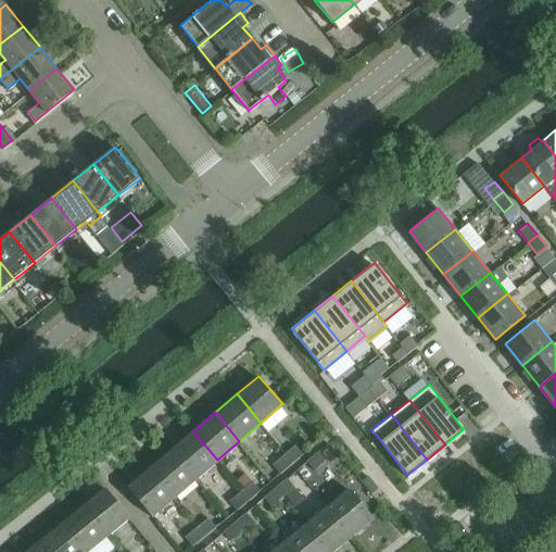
[(193,431),(172,450),(196,478),(217,460),(193,431)]
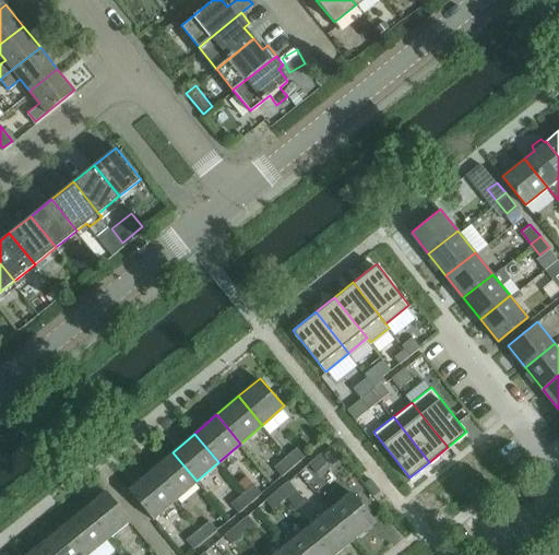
[(285,453),(294,463),(305,453),(296,445),(285,453)]
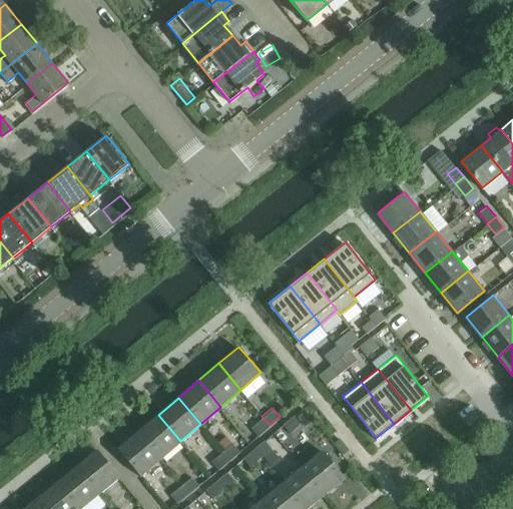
[(283,423),(290,432),(301,422),(294,414),(283,423)]
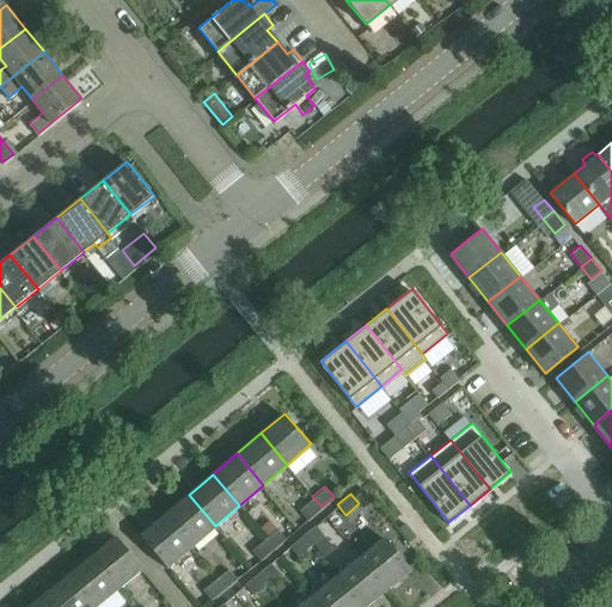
[(215,526),(189,495),(165,515),(191,546),(215,526)]
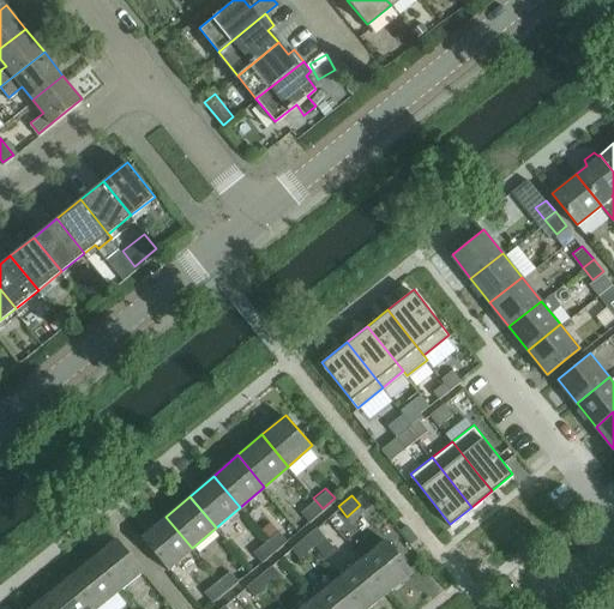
[(323,508),(313,498),(300,510),(309,520),(323,508)]
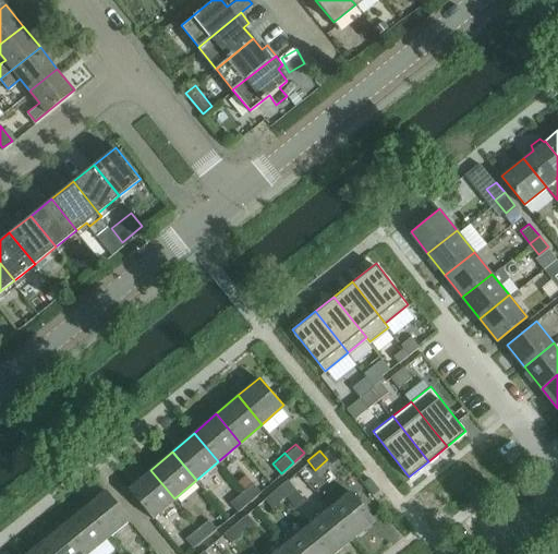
[(174,498),(150,470),(129,489),(153,517),(174,498)]
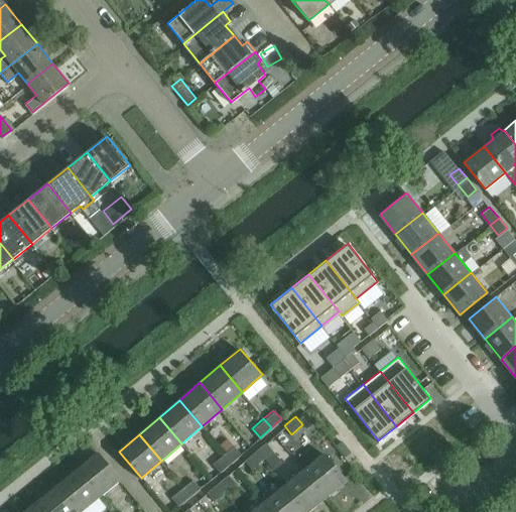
[(256,450),(263,458),(273,450),(266,440),(256,450)]
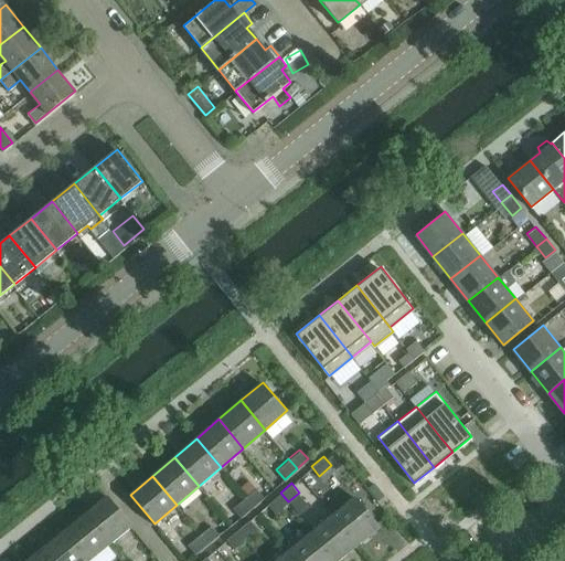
[(256,487),(244,497),(252,506),(264,496),(256,487)]
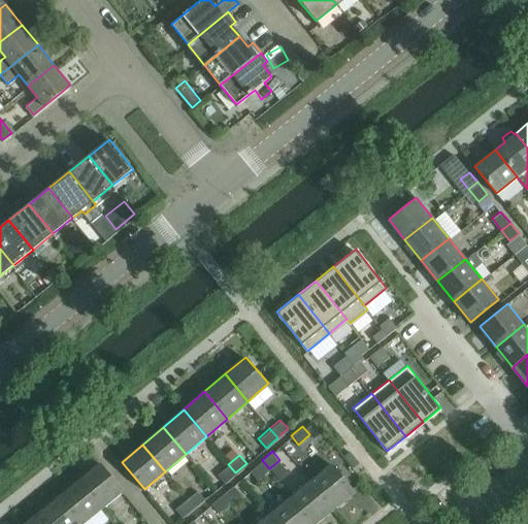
[(269,468),(262,460),(250,470),(258,479),(269,468)]
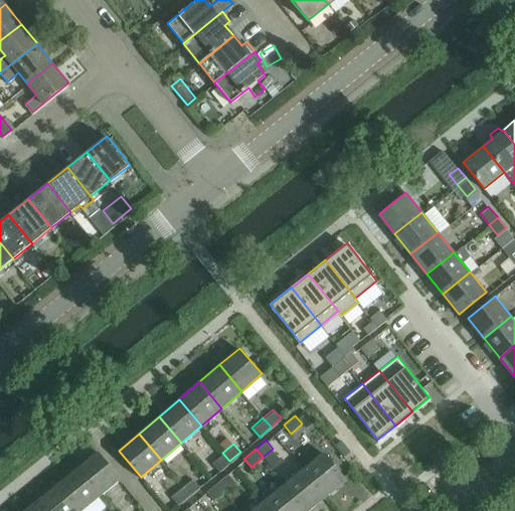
[(99,451),(77,468),(100,494),(120,478),(99,451)]
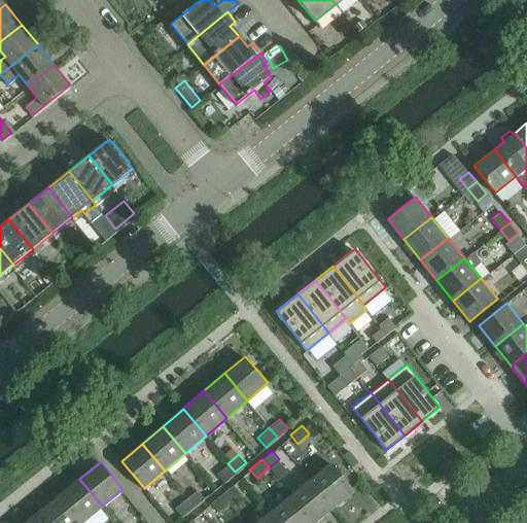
[(312,479),(334,506),(354,489),(331,462),(312,479)]
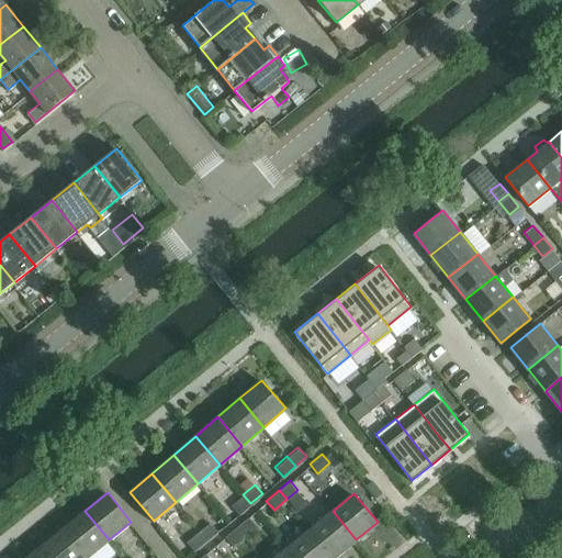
[(250,503),(243,494),(231,504),(239,513),(250,503)]
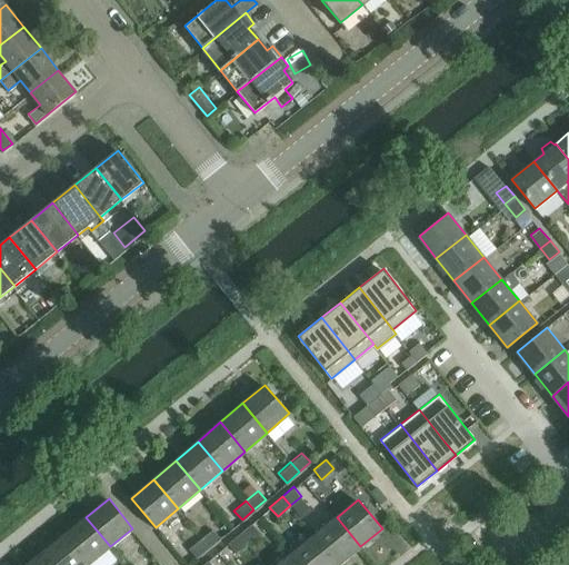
[(110,546),(86,517),(63,535),(87,564),(110,546)]
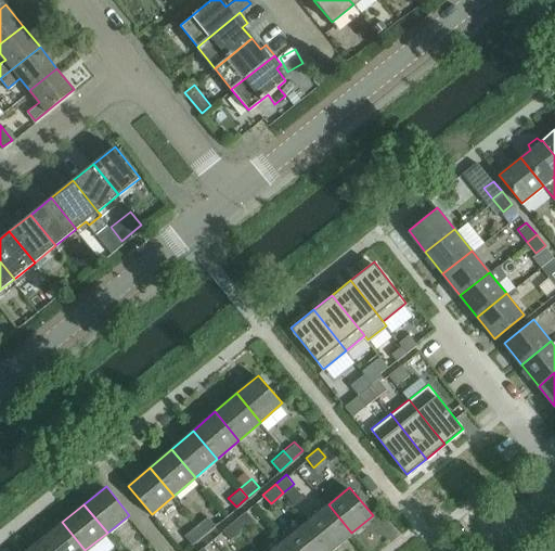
[(328,504),(307,522),(330,550),(351,533),(328,504)]
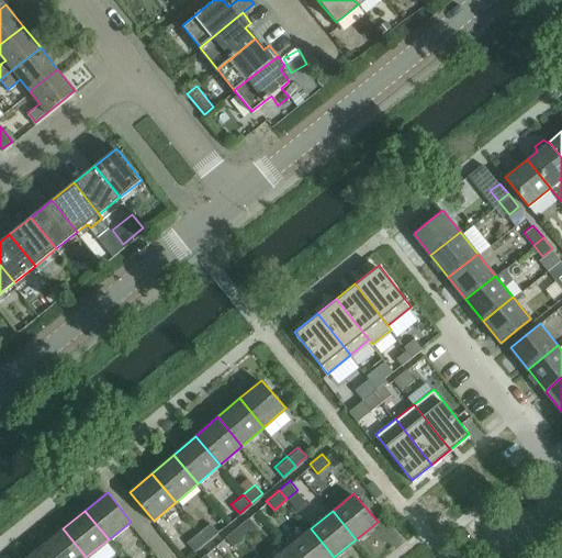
[(249,515),(236,525),(244,535),(257,525),(249,515)]
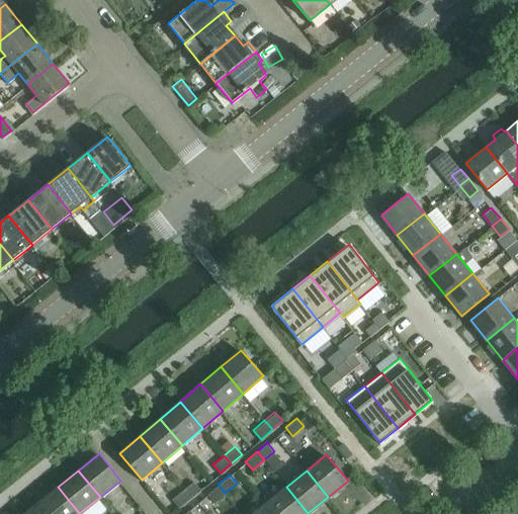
[(183,489),(190,498),(200,489),(194,480),(183,489)]
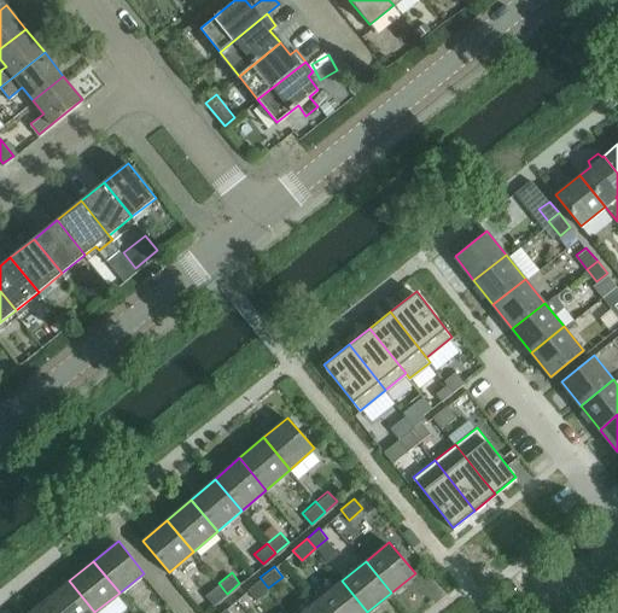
[(268,588),(260,577),(248,588),(256,599),(268,588)]
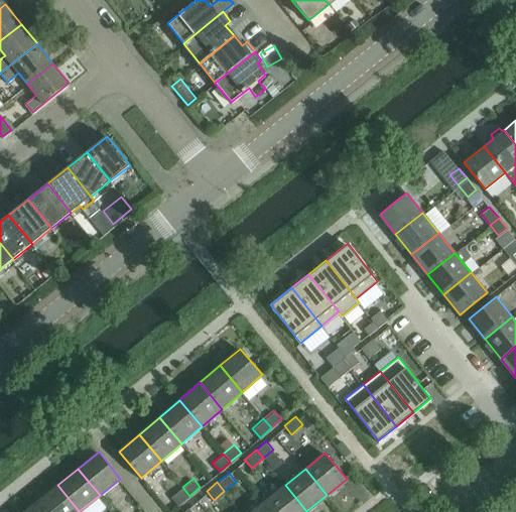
[(57,485),(37,502),(44,511),(79,511),(57,485)]
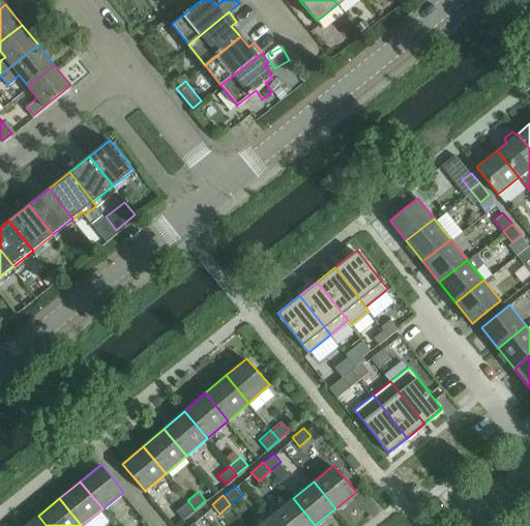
[(293,498),(272,515),(281,525),(314,525),(315,525),(293,498)]
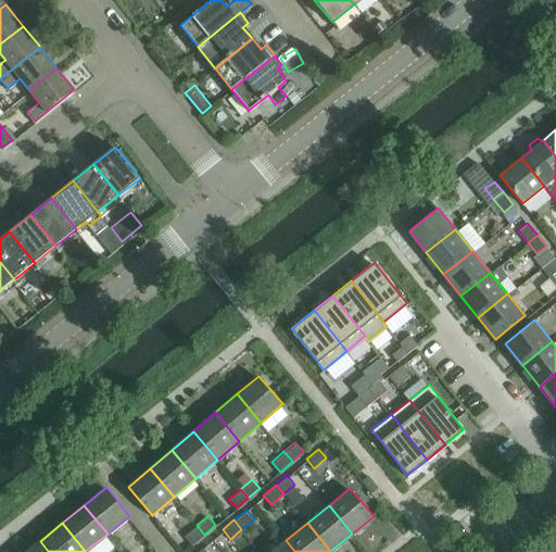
[(204,535),(197,525),(184,535),(191,544),(198,539),(204,535)]
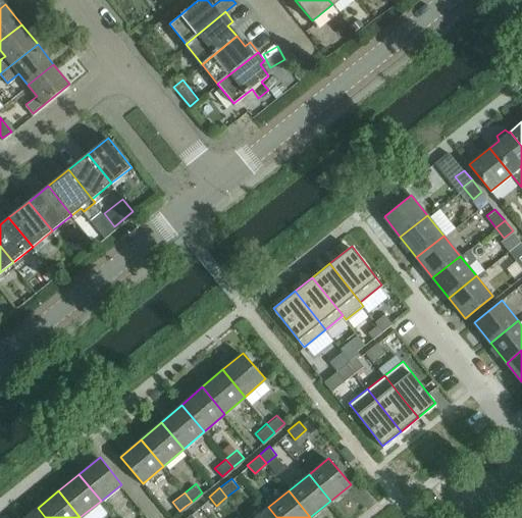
[(276,517),(268,507),(254,517),(276,517)]
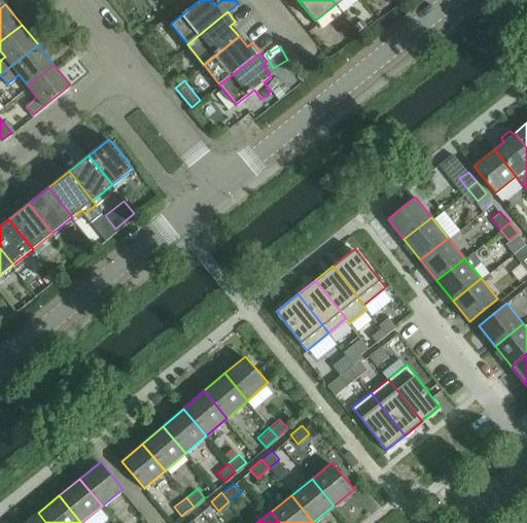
[(45,522),(38,513),(25,522),(45,522)]
